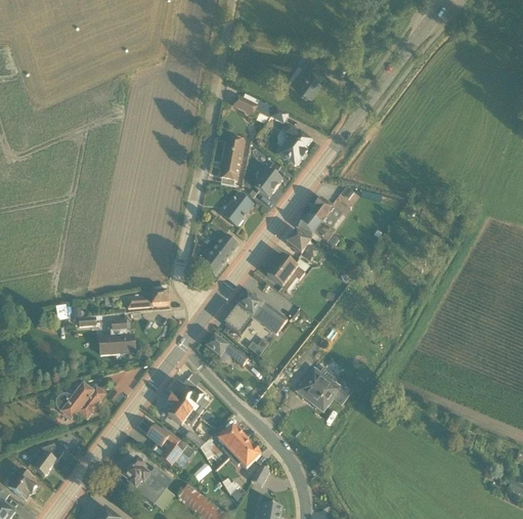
[(300,61),(289,76),(311,92),(327,72),(318,67),(323,60),(312,52),(303,63),(300,61)]
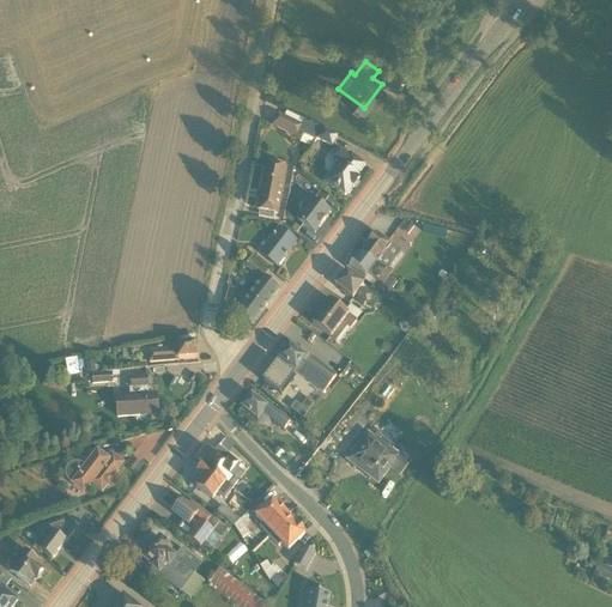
[(280,110),(274,121),(297,132),(302,121),(280,110)]
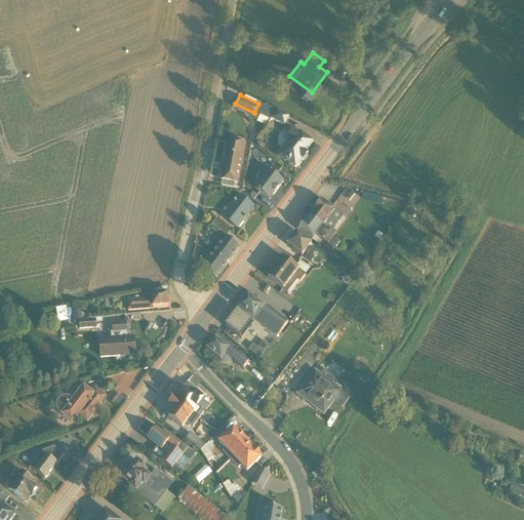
[(289,113),(277,107),(273,116),(284,122),(289,113)]
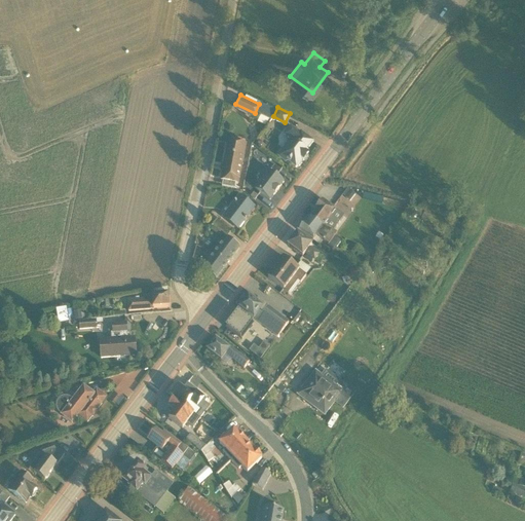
[(291,136),(279,153),(296,164),(314,139),(290,121),(284,131),(291,136)]
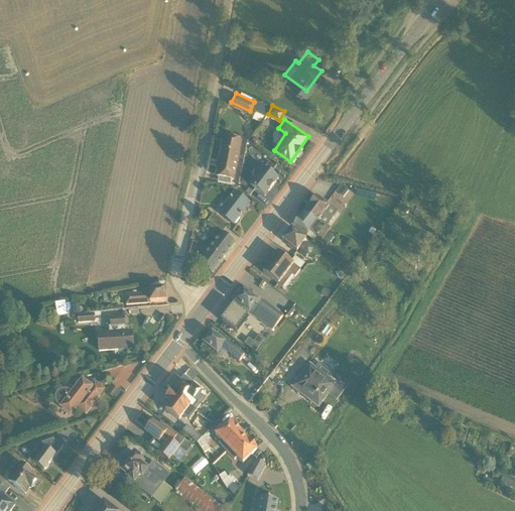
[(226,136),(218,173),(235,176),(243,139),(226,136)]
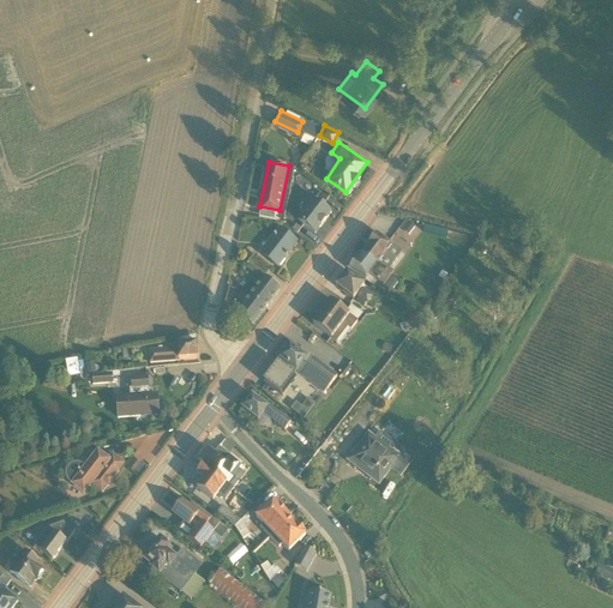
[(322,186),(299,216),(314,229),(331,208),(323,202),(330,192),(322,186)]
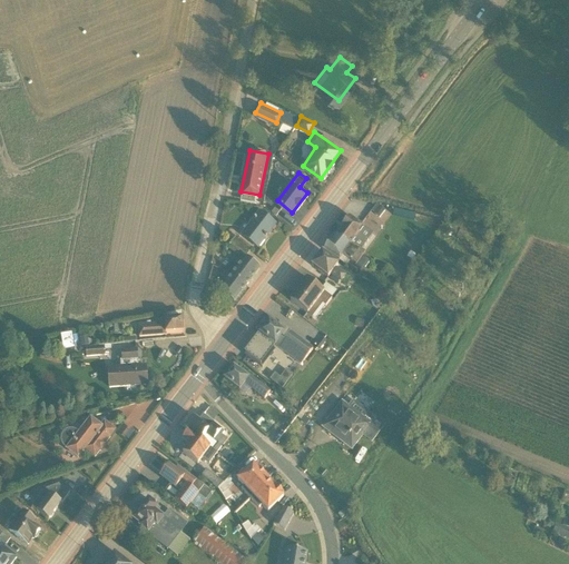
[(379,198),(365,219),(374,225),(382,213),(385,214),(391,205),(379,198)]
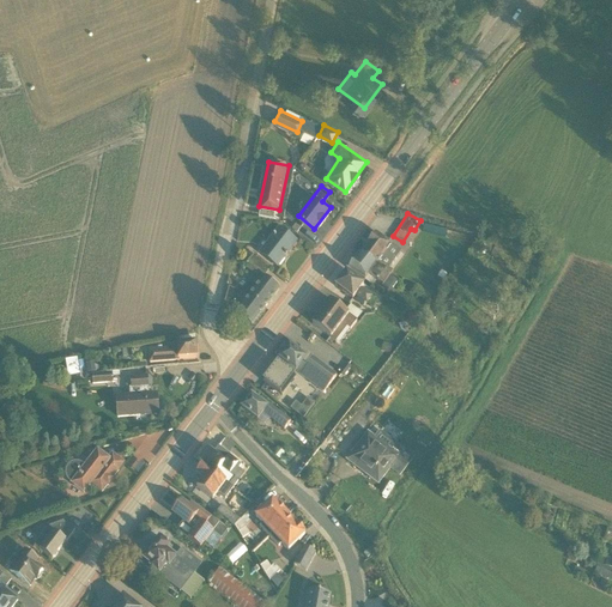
[(260,248),(278,261),(296,237),(278,224),(260,248)]
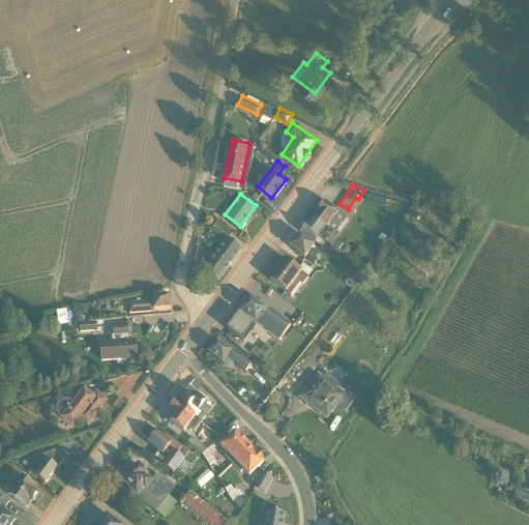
[(326,198),(313,215),(326,226),(340,208),(326,198)]
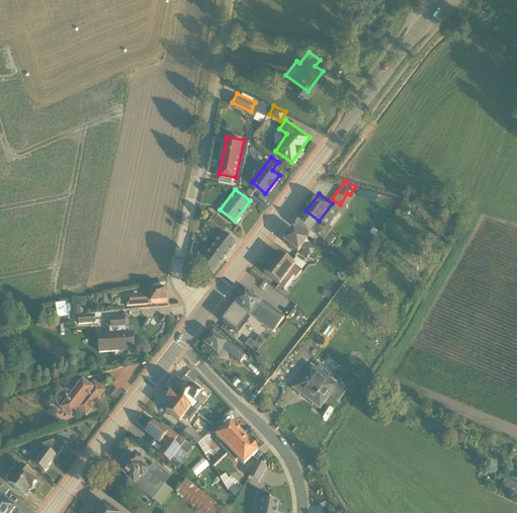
[(319,221),(306,210),(295,224),(315,239),(319,235),(329,243),(336,235),(330,231),(332,228),(319,221)]
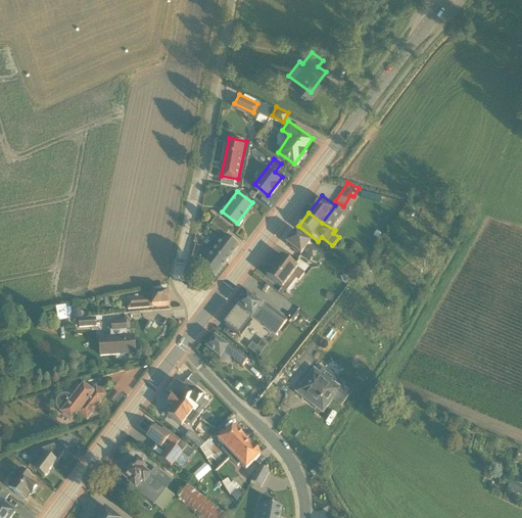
[(220,230),(226,233),(233,226),(218,214),(211,222),(220,230)]
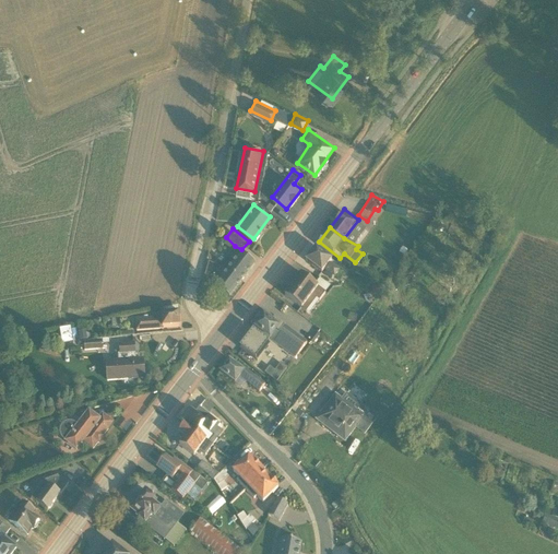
[(332,256),(317,245),(307,258),(322,270),(324,267),(335,274),(341,267),(331,259),(332,256)]
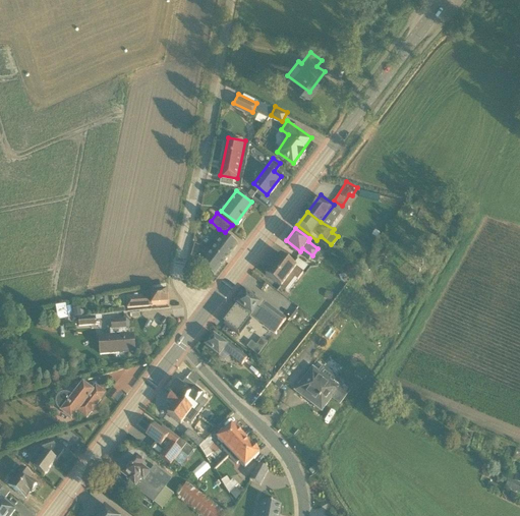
[(215,273),(237,242),(225,232),(219,229),(215,235),(220,238),(218,241),(212,237),(206,245),(196,240),(190,259),(199,266),(201,263),(215,273)]
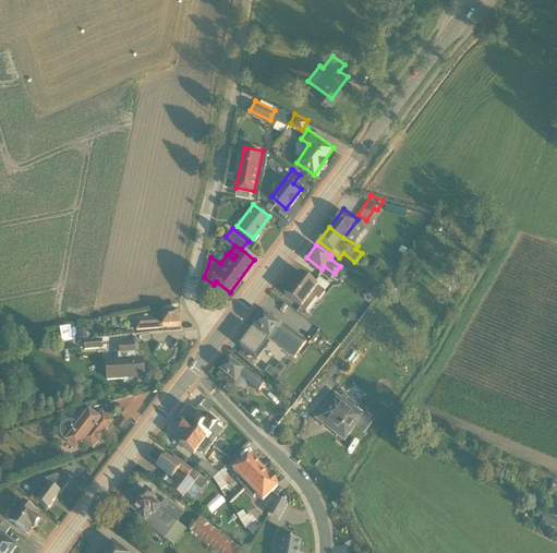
[(395,264),(379,256),(376,263),(391,271),(395,264)]
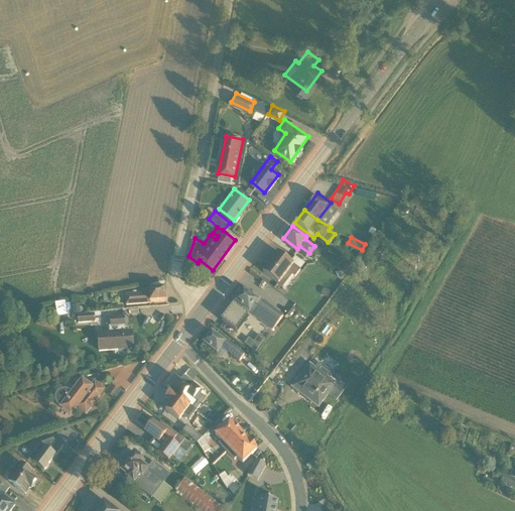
[(272,258),(263,269),(283,284),(292,272),(295,274),(300,267),(276,248),(270,256),(272,258)]
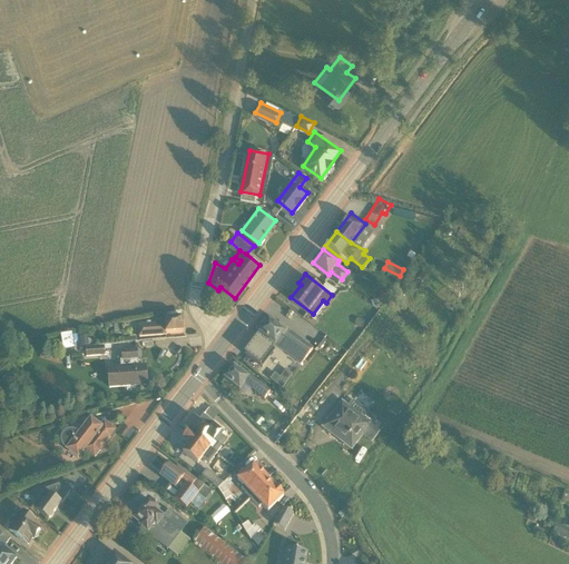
[(139,322),(139,334),(167,332),(167,329),(184,328),(183,315),(164,316),(165,320),(139,322)]
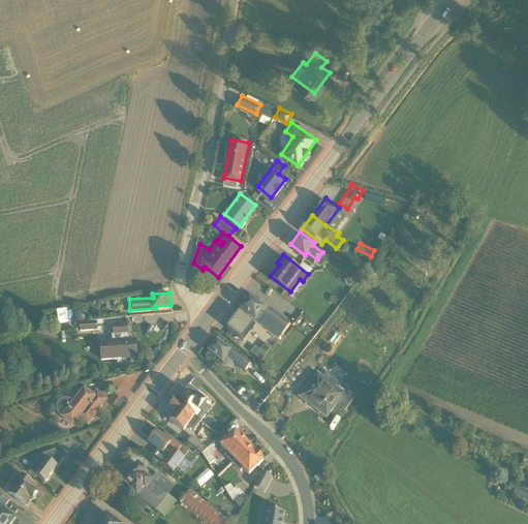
[(291,320),(290,320),(260,299),(258,302),(250,296),(242,306),(243,308),(242,310),(240,309),(227,326),(242,337),(254,320),(255,318),(279,336),(291,320)]
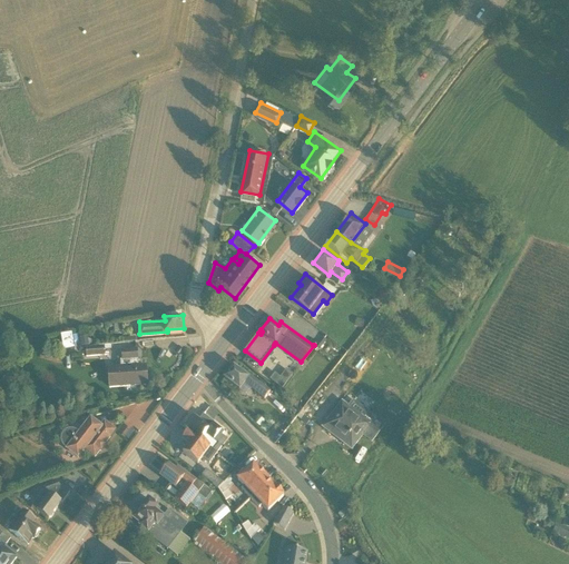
[(76,330),(62,333),(66,347),(79,345),(76,330)]
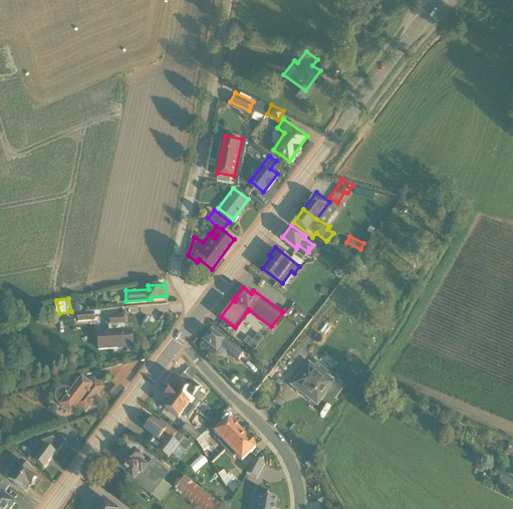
[(94,309),(77,311),(78,320),(94,318),(94,309)]
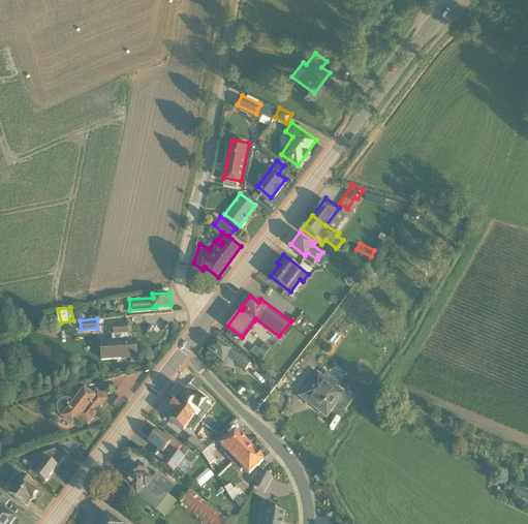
[(101,339),(102,357),(137,355),(136,337),(129,337),(128,321),(112,322),(113,338),(101,339)]
